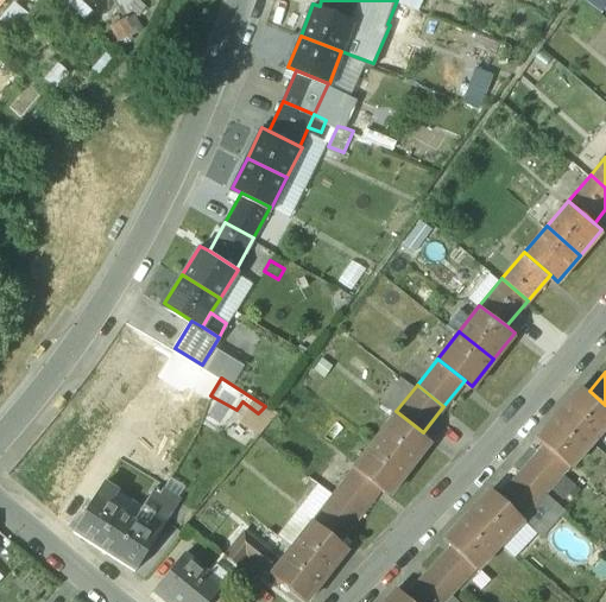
[(605,405),(589,391),(582,385),(560,410),(593,439),(605,425),(605,405)]
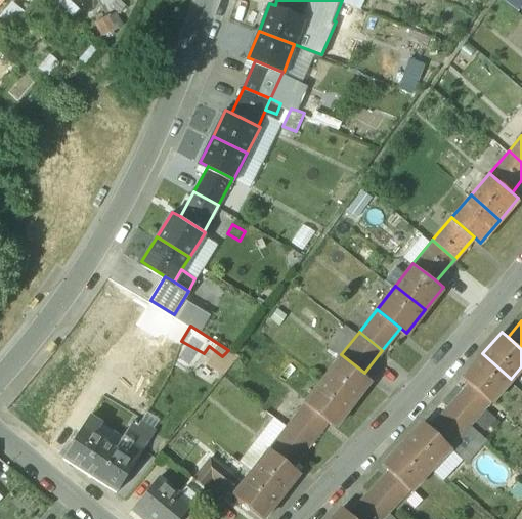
[(110,393),(144,405),(162,357),(127,345),(110,393)]
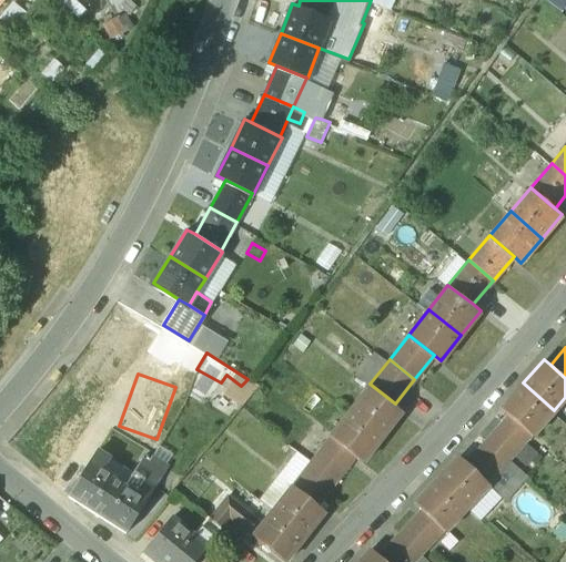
[(221,382),(211,395),(225,406),(241,386),(226,375),(221,382)]
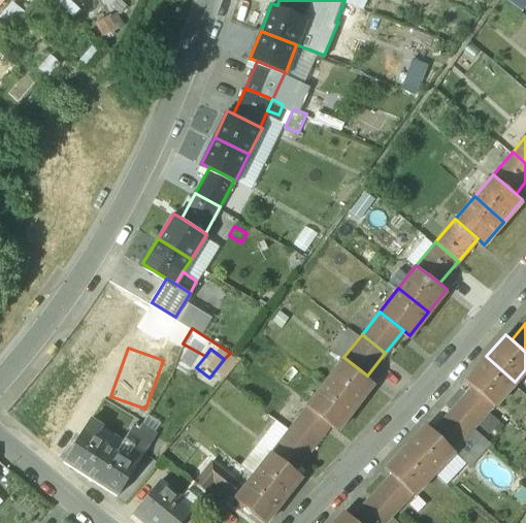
[(515,382),(486,356),(466,379),(472,384),(494,402),(495,403),(515,382)]
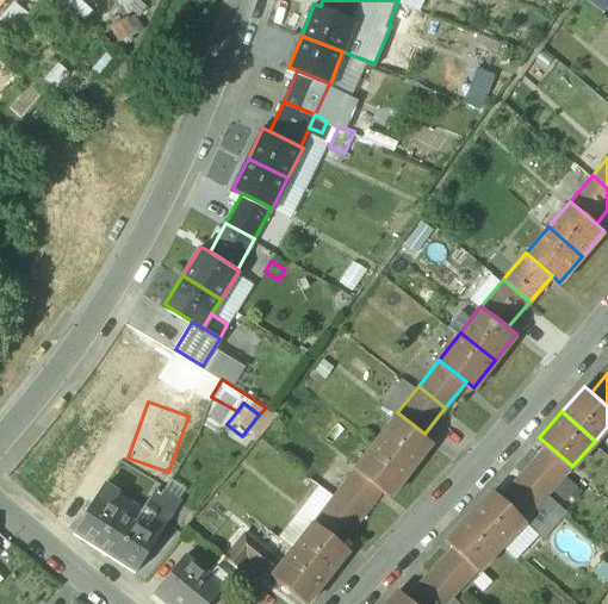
[(397,412),(377,440),(411,467),(433,440),(425,434),(397,412)]
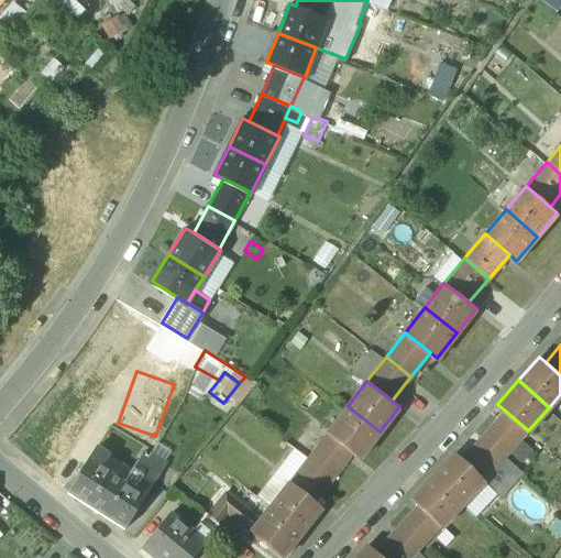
[(380,431),(348,406),(328,430),(353,450),(361,457),(380,431)]
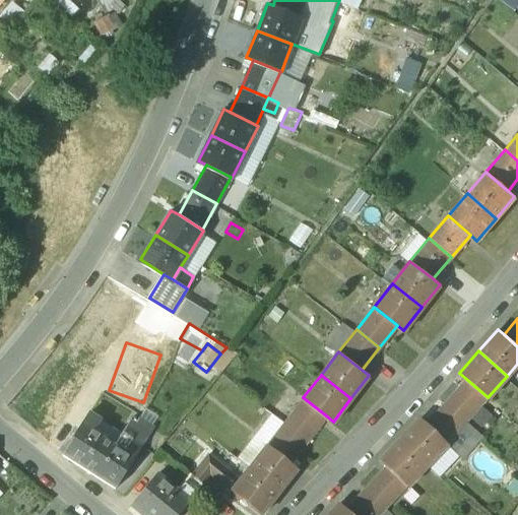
[(465,378),(446,400),(467,420),(487,396),(465,378)]
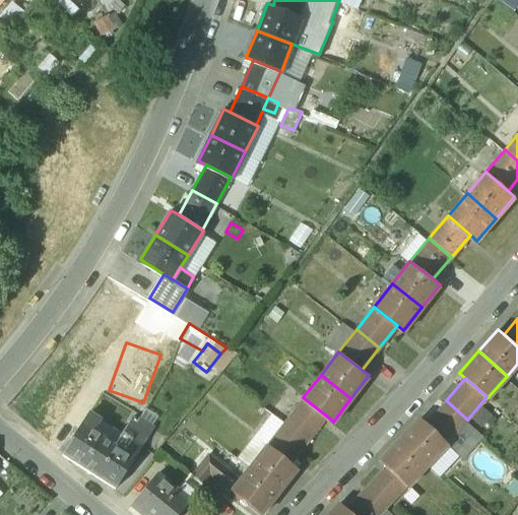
[(326,415),(303,397),(285,421),(309,439),(326,415)]
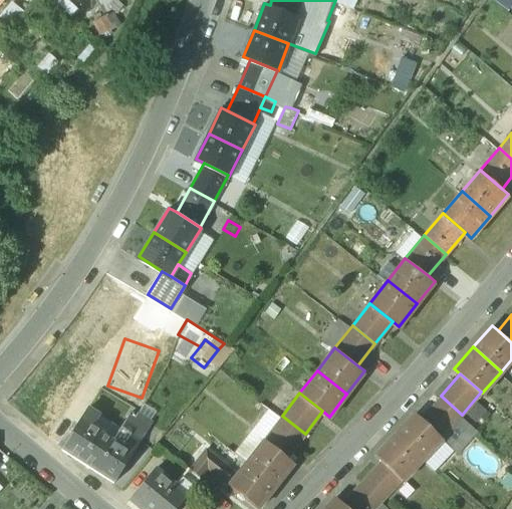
[(441,396),(422,418),(442,436),(462,415),(441,396)]
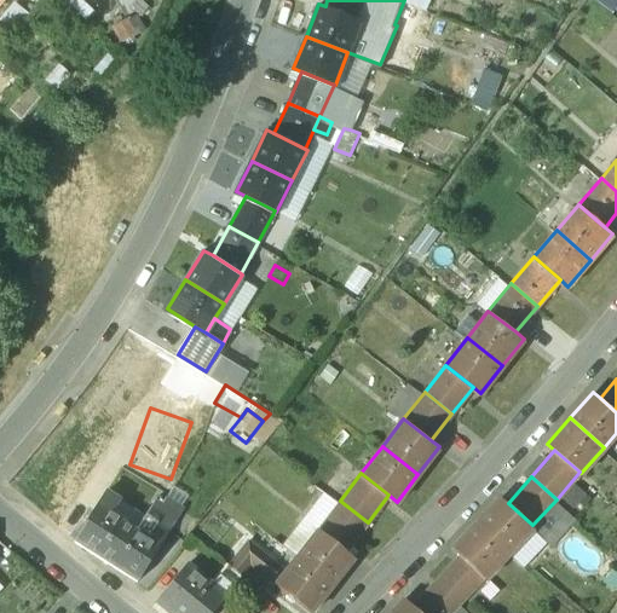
[(508,503),(501,496),(477,521),(509,551),(534,526),(532,525),(508,503)]
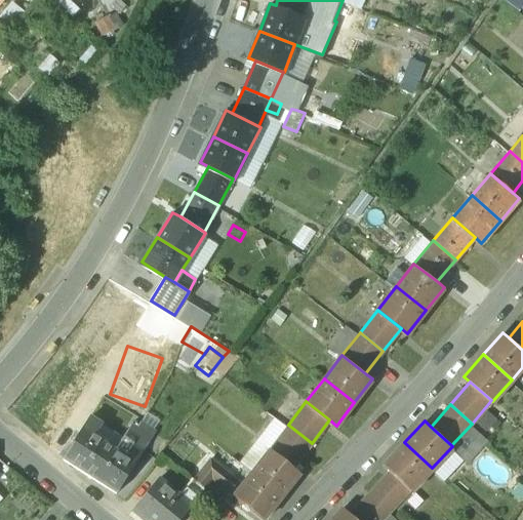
[(141,422),(137,427),(132,424),(125,434),(146,447),(156,431),(141,422)]
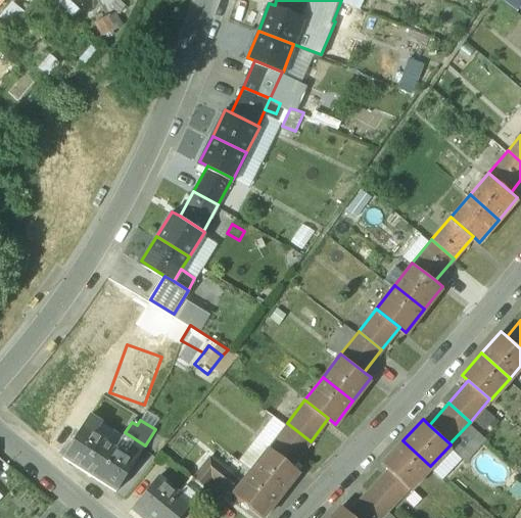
[(287,423),(270,445),(292,464),(311,441),(287,423)]
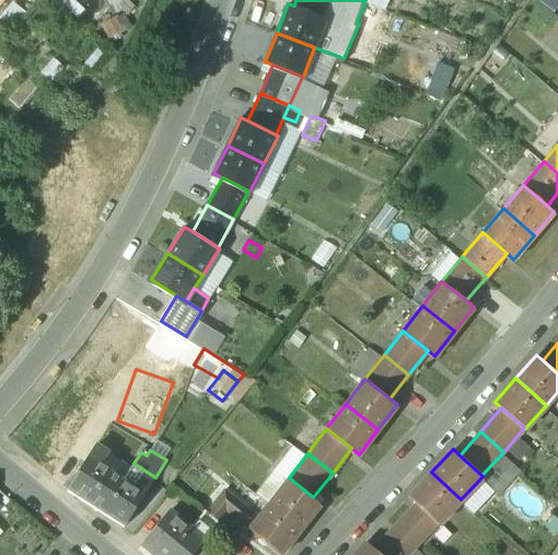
[(70,484),(68,487),(90,500),(111,469),(89,454),(70,484)]
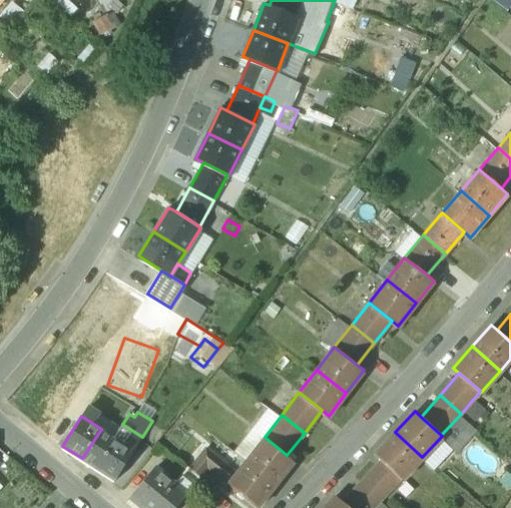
[(94,466),(114,479),(142,437),(122,424),(114,437),(94,466)]
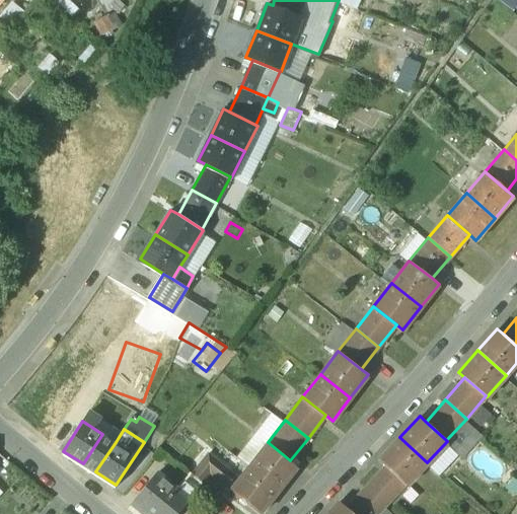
[(102,434),(83,463),(95,471),(116,442),(102,434)]
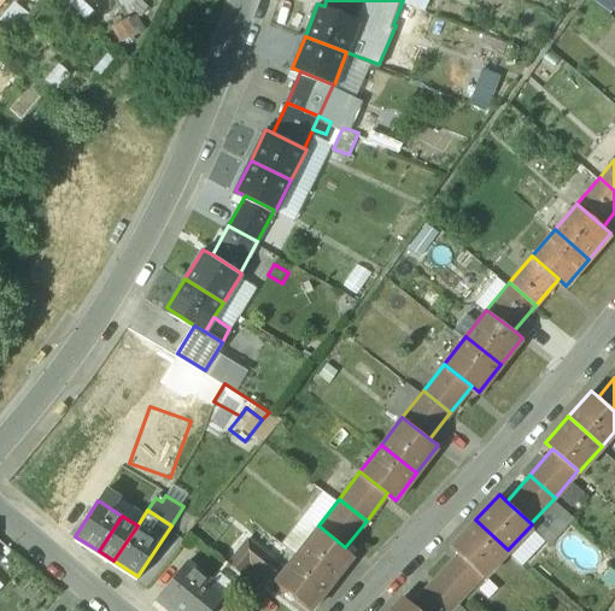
[(475,520),(451,544),(460,551),(484,574),(485,575),(508,550),(475,520)]
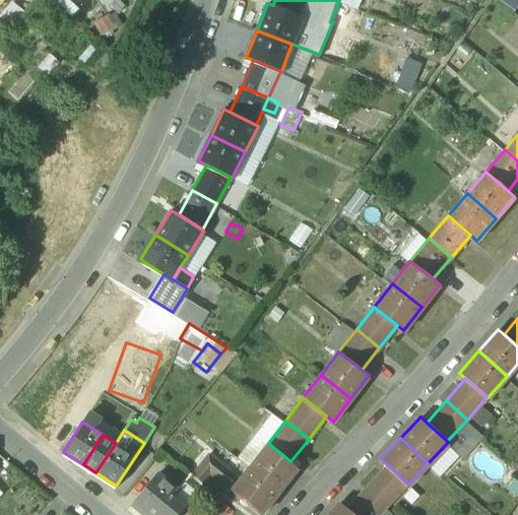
[(268,443),(250,466),(279,490),(298,467),(290,461),(268,443)]
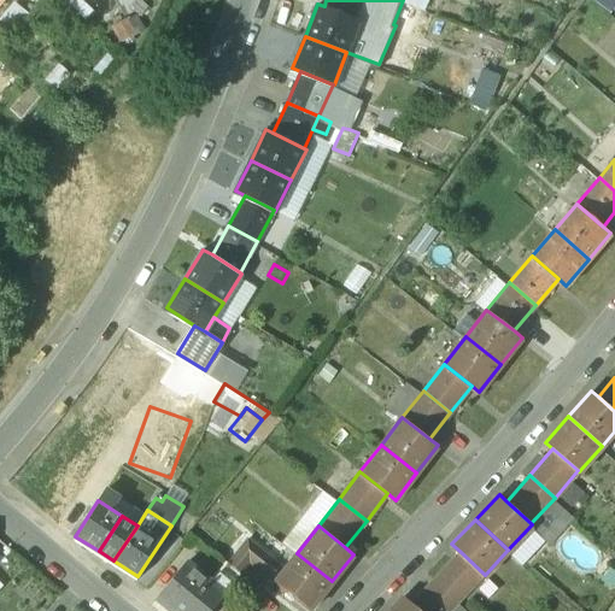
[(249,535),(229,560),(241,570),(251,559),(276,580),(286,567),(249,535)]
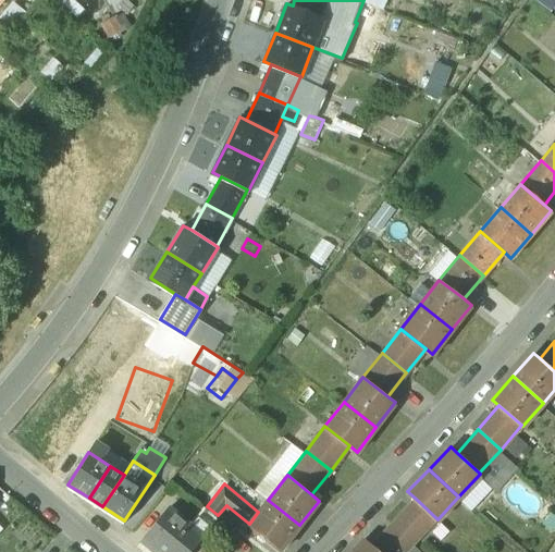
[(415,498),(393,520),(415,541),(436,518),(415,498)]
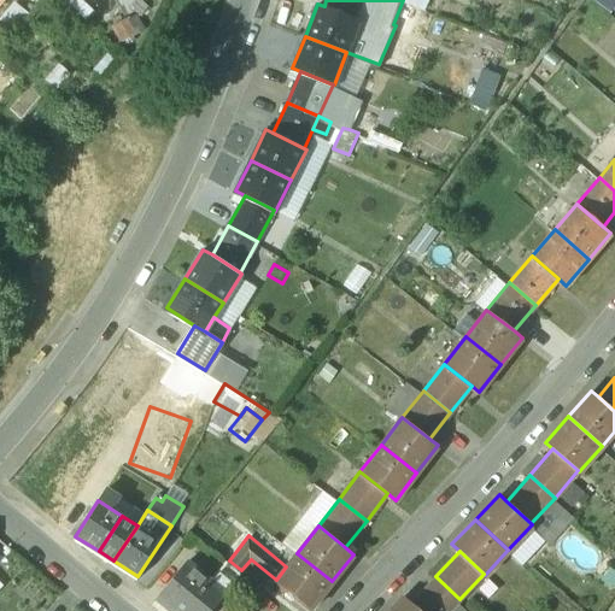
[(332,581),(297,553),(286,567),(276,580),(311,607),(332,581)]
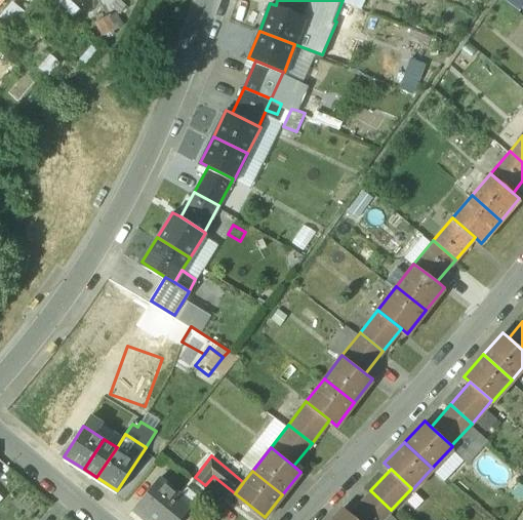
[(194,476),(178,492),(192,505),(206,486),(205,485),(195,477),(194,476)]
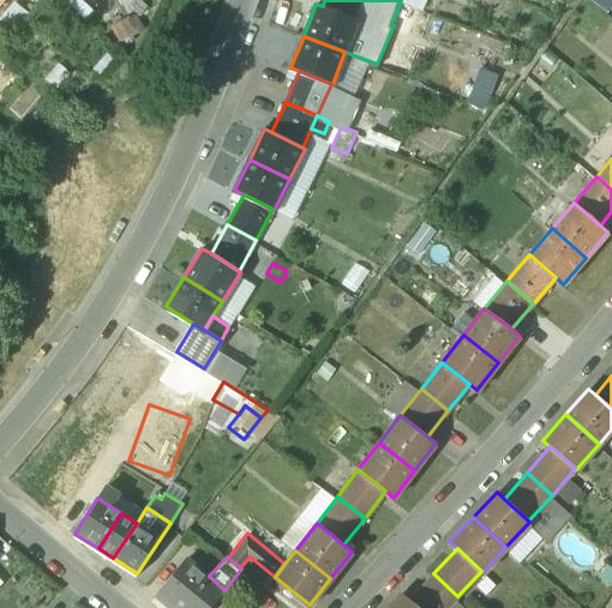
[(185,558),(155,594),(173,607),(209,607),(225,590),(209,576),(185,558)]
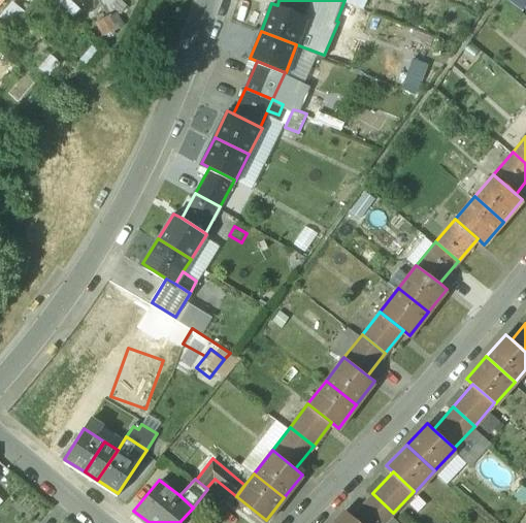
[(372,493),(352,515),(360,522),(383,522),(393,513),(372,493)]
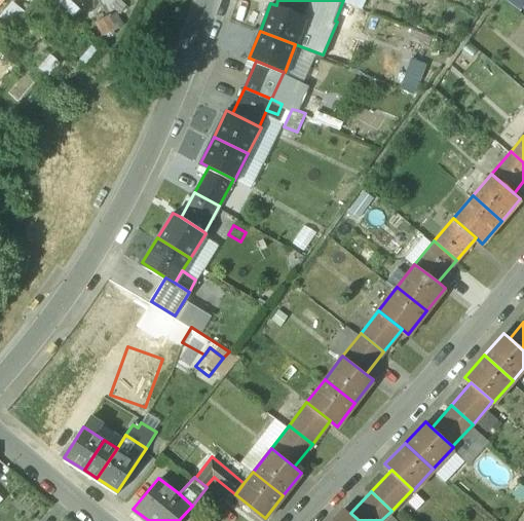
[(359,520),(350,513),(344,507),(330,520),(359,520)]
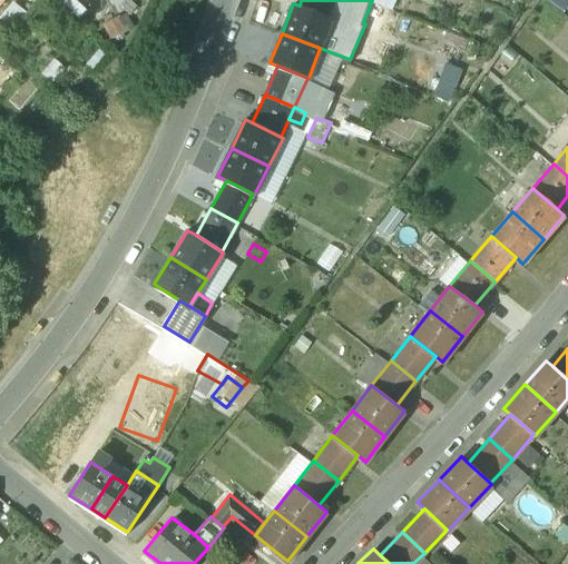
[(214,563),(221,556),(213,551),(201,563),(214,563)]
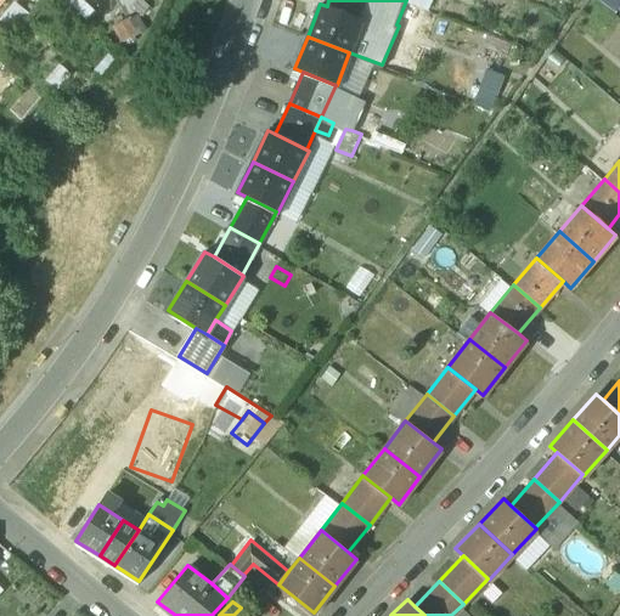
[(244,605),(235,615),(251,615),(253,612),(244,605)]
